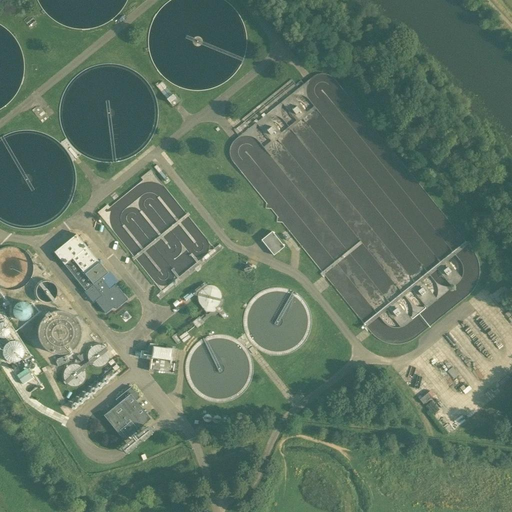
[(261,240),(273,256),(284,247),(271,232),(261,240)]
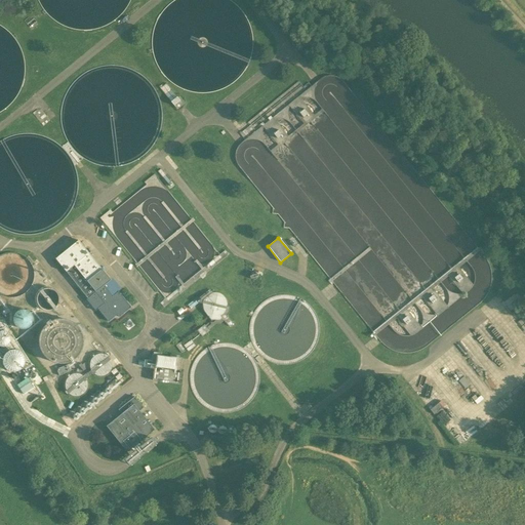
[(112,296),(104,285),(110,280),(78,241),(55,258),(88,298),(86,299),(95,311),(97,309),(108,322),(117,315),(119,317),(130,308),(118,292),(112,296)]
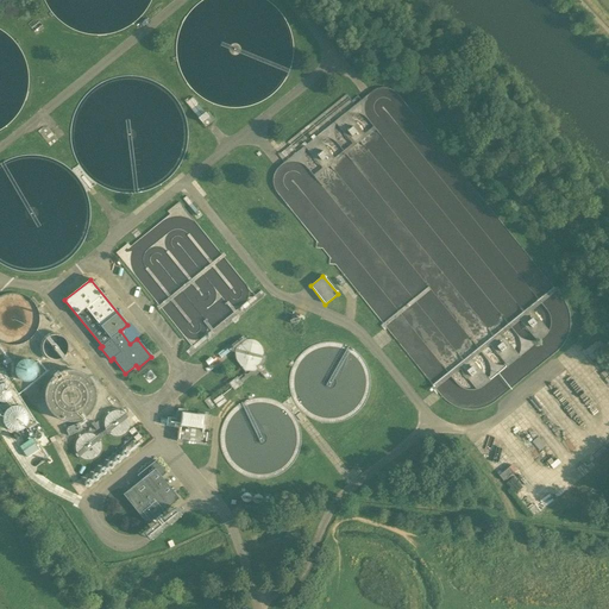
[(0,341),(4,344),(11,345),(18,345),(24,343),(30,339),(35,334),(38,327),(39,320),(38,314),(36,307),(32,301),(27,297),(22,295),(14,294),(8,294),(1,296),(0,296),(0,341)]
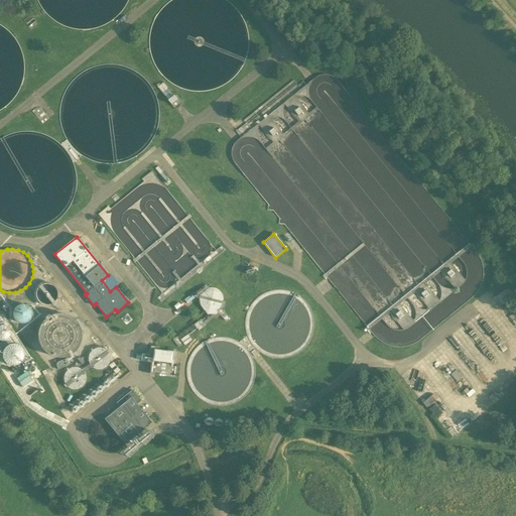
[(36,296),(37,300),(40,303),(44,305),(48,305),(51,304),(54,301),(57,298),(57,294),(57,290),(54,287),(51,285),(47,284),(44,284),(40,286),(37,289),(36,292),(36,296)]
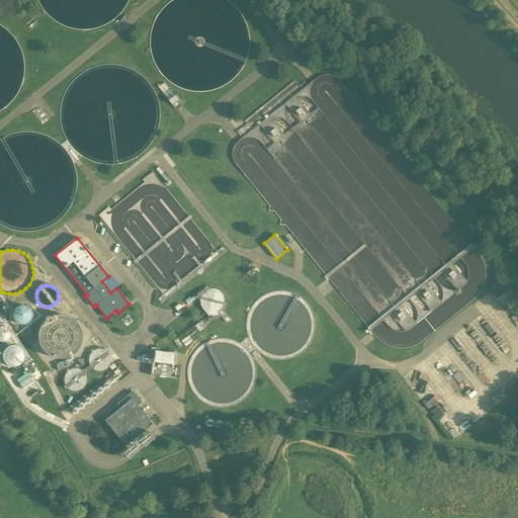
[(193,326),(198,333),(206,326),(205,326),(213,319),(217,320),(221,317),(225,322),(229,323),(229,322),(230,319),(223,311),(226,308),(227,304),(224,303),(224,299),(223,295),(221,292),(217,290),(213,289),(210,289),(209,289),(206,285),(192,297),(193,299),(199,300),(199,304),(200,307),(206,315),(208,316),(211,317),(204,324),(201,321),(193,326)]
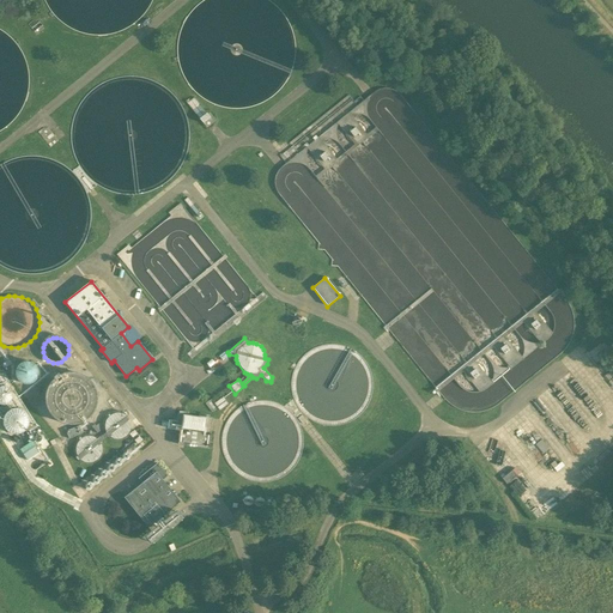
[(36,372),(36,369),(35,366),(31,362),(30,360),(28,359),(24,358),(22,358),(17,358),(13,359),(12,362),(10,363),(8,366),(7,369),(7,371),(7,375),(7,377),(8,380),(11,382),(16,386),(18,387),(20,387),(23,387),(26,386),(31,383),(34,381),(35,378),(36,375),(36,372)]
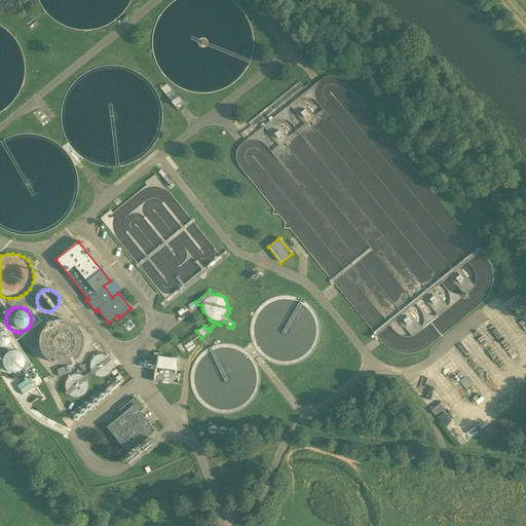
[(39,345),(40,351),(44,357),(48,360),(53,363),(60,364),(66,364),(71,362),(76,359),(80,353),(82,348),(83,342),(82,336),(80,331),(76,326),(72,323),(67,321),(62,320),(55,321),(50,323),(46,326),(42,330),(40,335),(39,340),(39,345)]
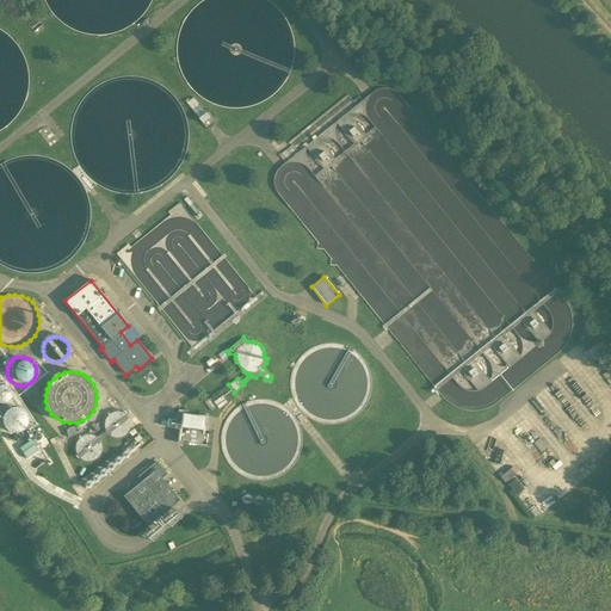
[(0,425),(11,437),(30,418),(0,389),(0,425)]
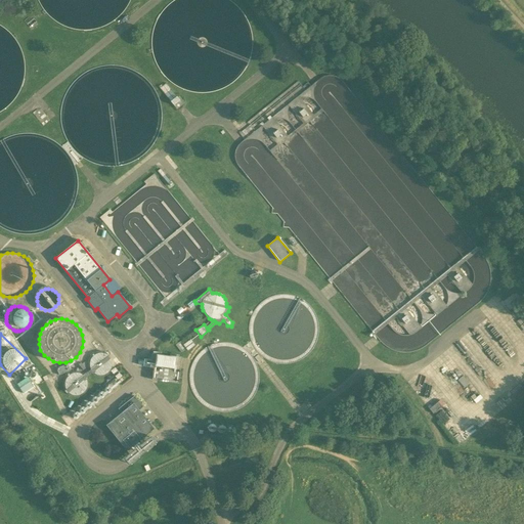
[(89,366),(91,370),(94,374),(97,375),(101,376),(105,375),(108,372),(111,367),(112,363),(111,360),(108,356),(104,354),(100,353),(97,354),(93,356),(91,359),(89,362),(89,366)]
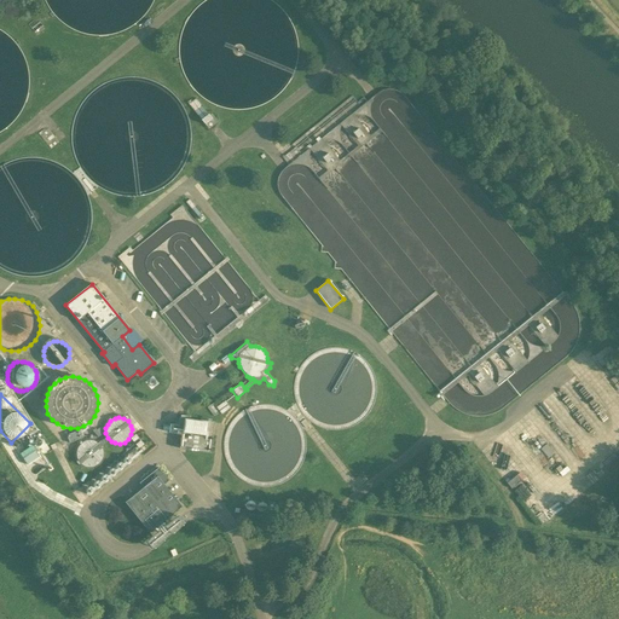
[(184,418),(179,450),(210,453),(214,423),(184,418)]
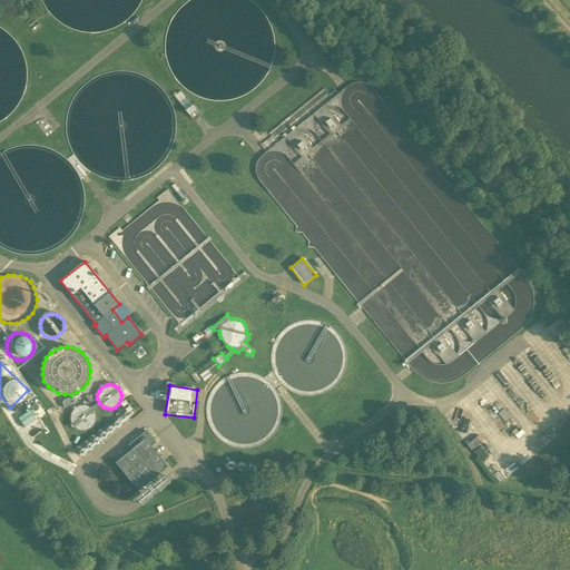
[(70,420),(71,423),(75,428),(78,430),(82,430),(87,429),(91,426),(94,423),(95,419),(94,414),(91,410),(88,408),(84,406),(79,406),(76,408),(72,411),(70,415),(70,420)]
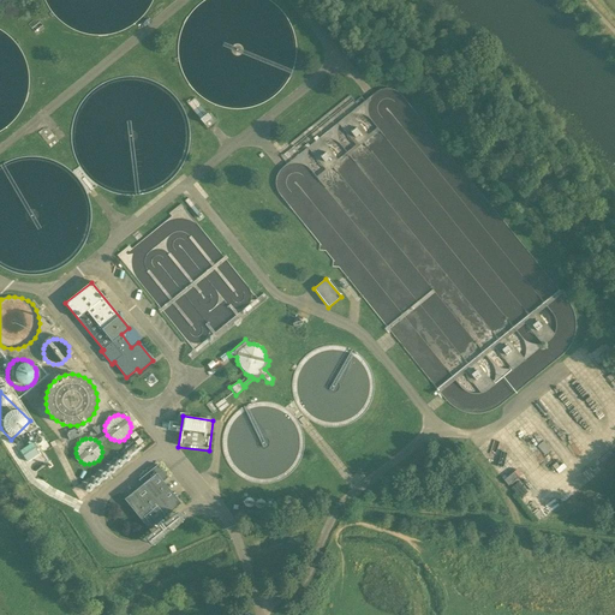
[(105,481),(141,446),(133,440),(99,473),(105,481)]
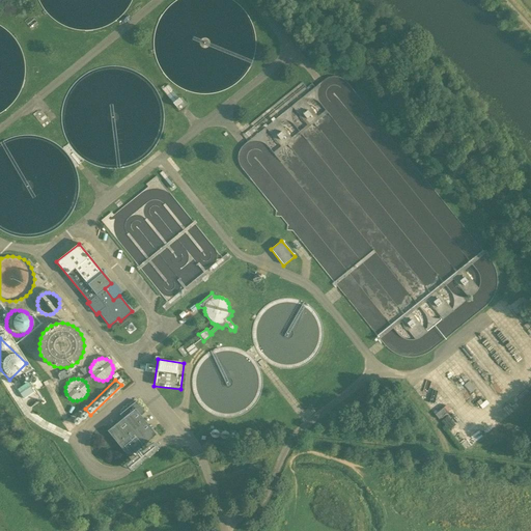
[(436,412),(440,418),(449,411),(445,404),(436,412)]
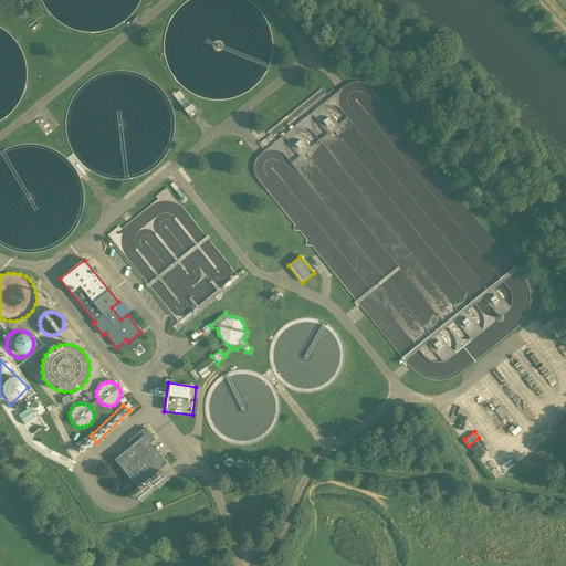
[(168,464),(144,435),(113,460),(136,489),(168,464)]
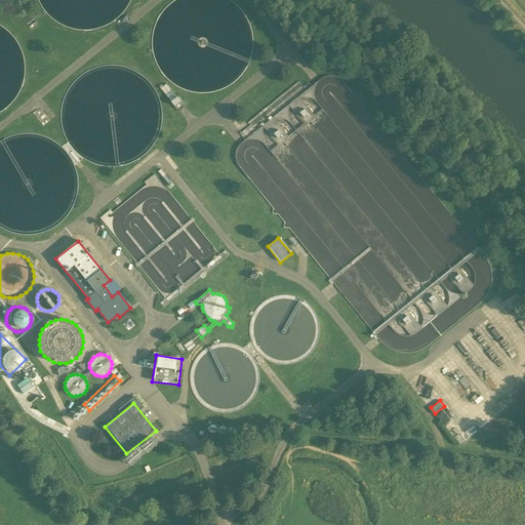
[(443,410),(437,413),(442,425),(448,421),(443,410)]
